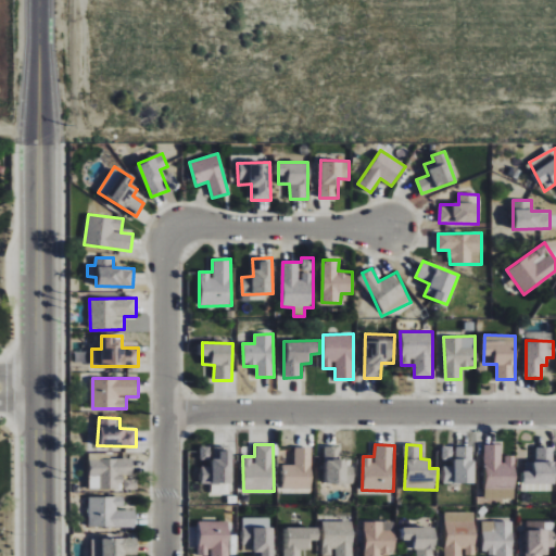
[(516,456),(503,455),(503,444),(485,444),(484,498),(516,498),(516,456)]
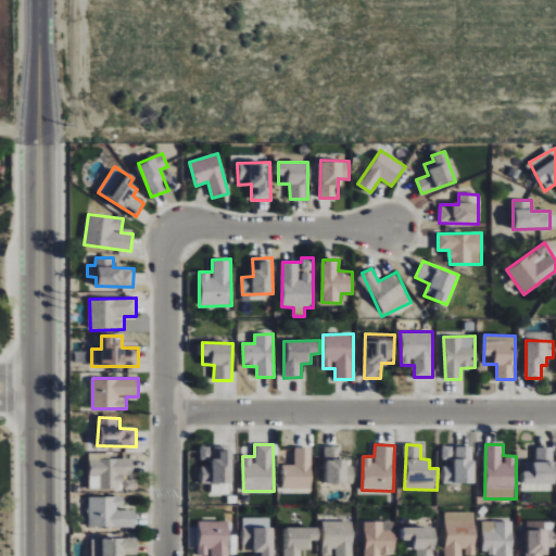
[(230,494),(231,446),(212,445),(212,446),(200,446),(200,463),(202,463),(201,483),(212,484),(212,494),(230,494)]
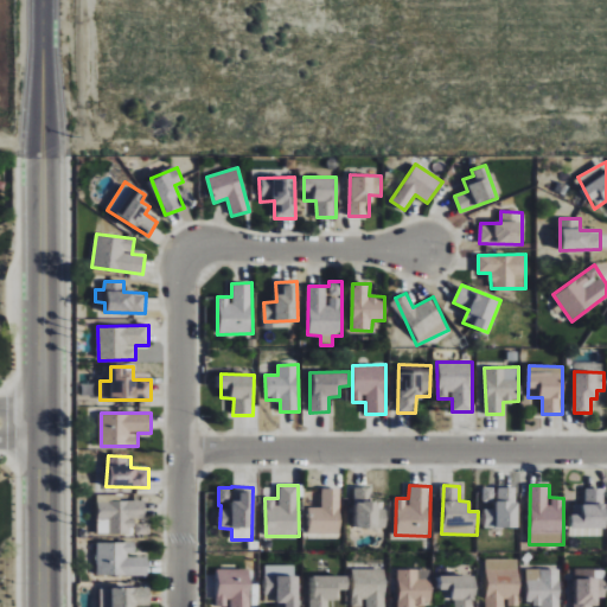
[(372,486),(355,487),(356,528),(387,528),(387,510),(378,510),(378,500),(372,500),(372,486)]
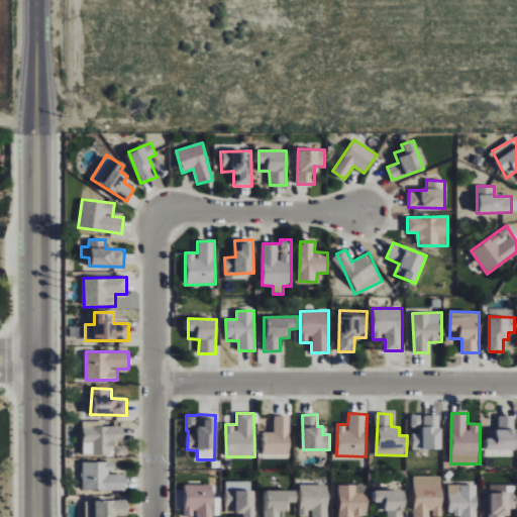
[(440,415),(422,415),(422,414),(411,414),(411,436),(412,436),(412,449),(440,449),(440,415)]
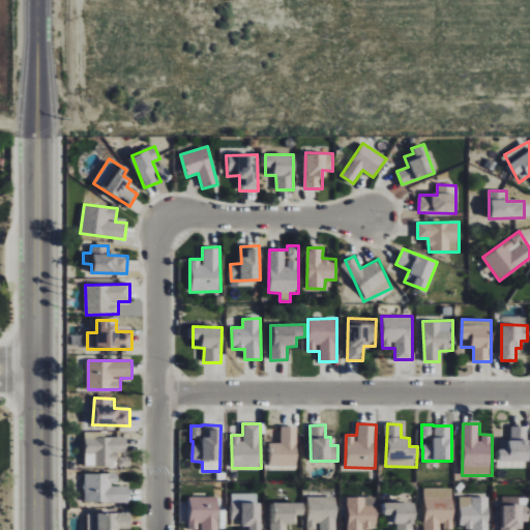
[(298,466),(298,427),(282,425),(281,443),(270,442),(269,466),(298,466)]
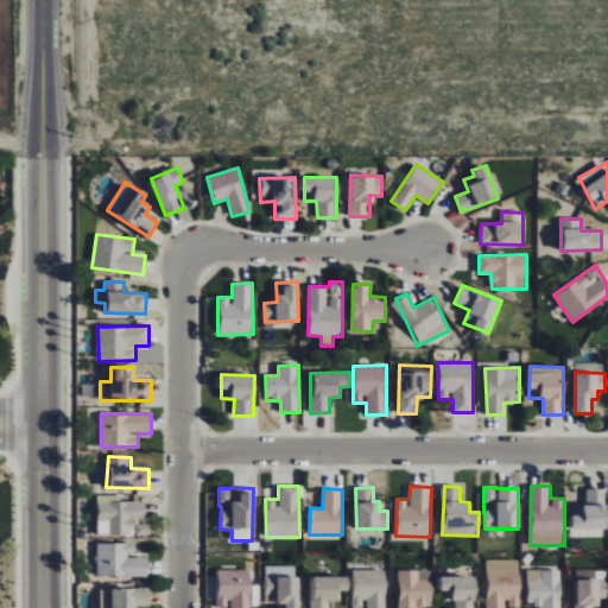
[(572,537),(606,537),(607,489),(587,489),(587,505),(572,505),(572,537)]
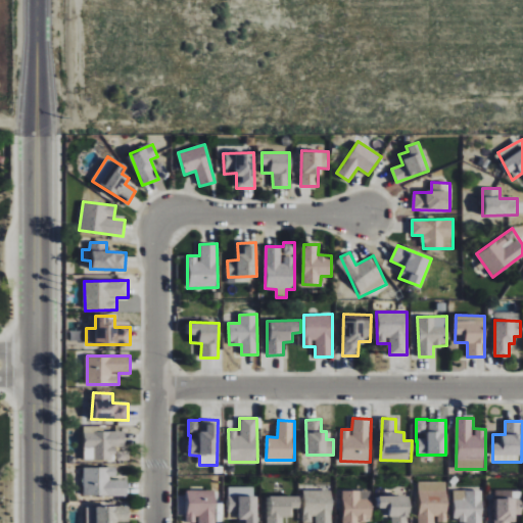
[(113,460),(113,447),(125,447),(126,432),(85,431),(85,459),(113,460)]
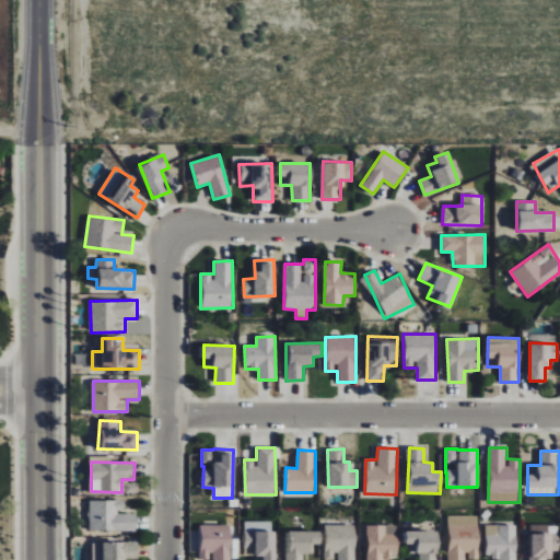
[(90,529),(136,531),(137,513),(125,513),(125,500),(90,500),(90,529)]
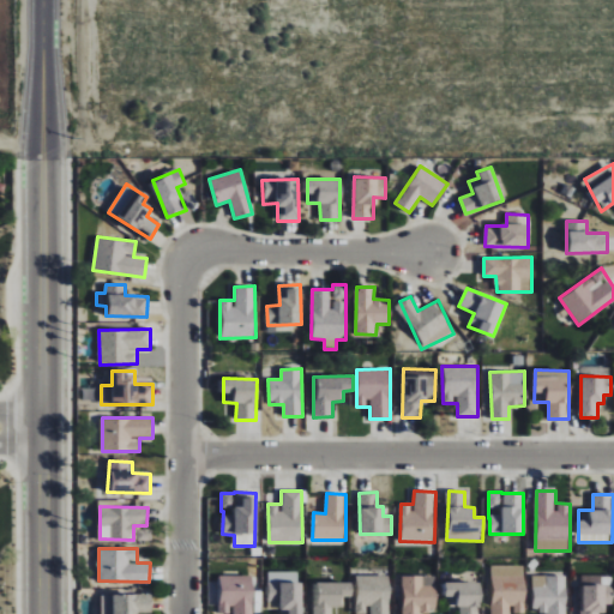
[(524,565),(492,565),(491,613),(511,613),(524,613),(524,565)]
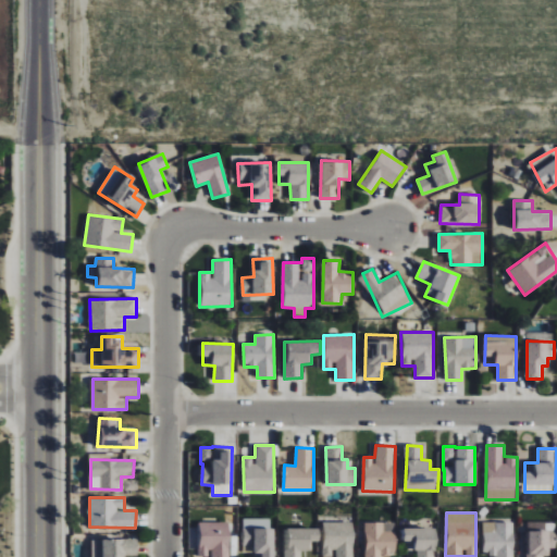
[(272,556),(274,520),(244,519),(243,552),(256,553),(255,556),(272,556)]
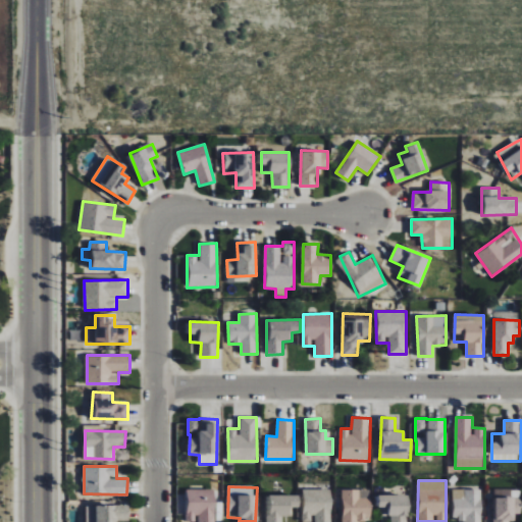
[(214,521),(214,488),(187,489),(187,521),(198,521),(197,521),(214,521)]
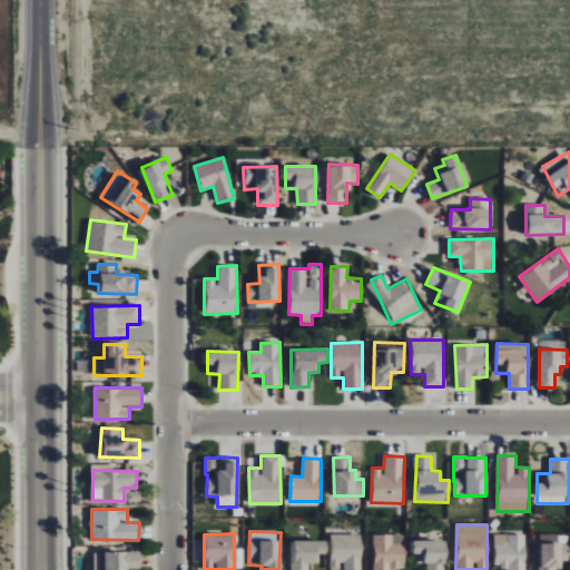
[(330,569),(343,569),(361,569),(363,534),(331,533),(330,569)]
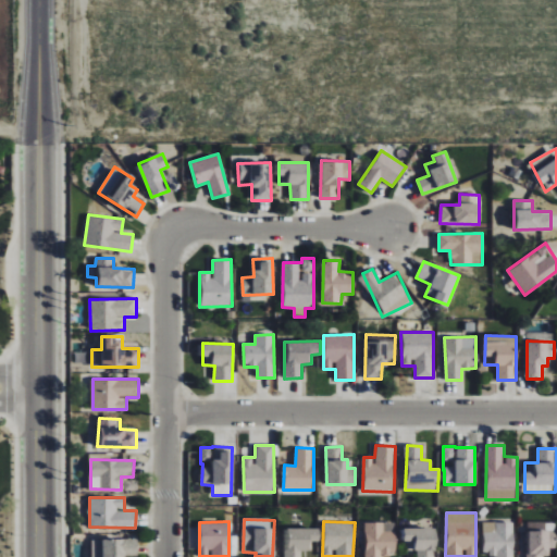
[(528,556),(545,556),(546,548),(554,548),(555,522),(529,521),(528,556)]
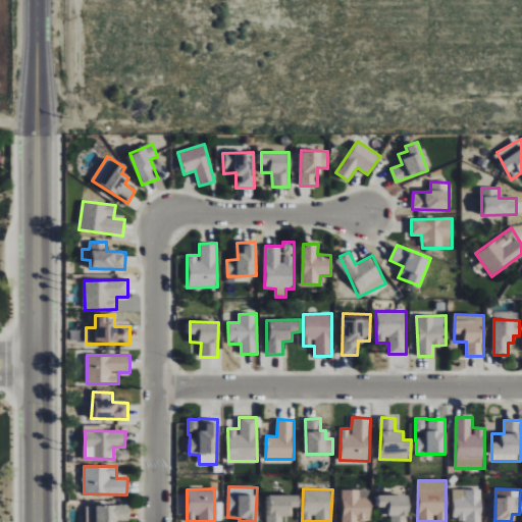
[(343,521),(358,521),(359,520),(372,520),(371,498),(360,498),(360,489),(342,489),(343,521)]
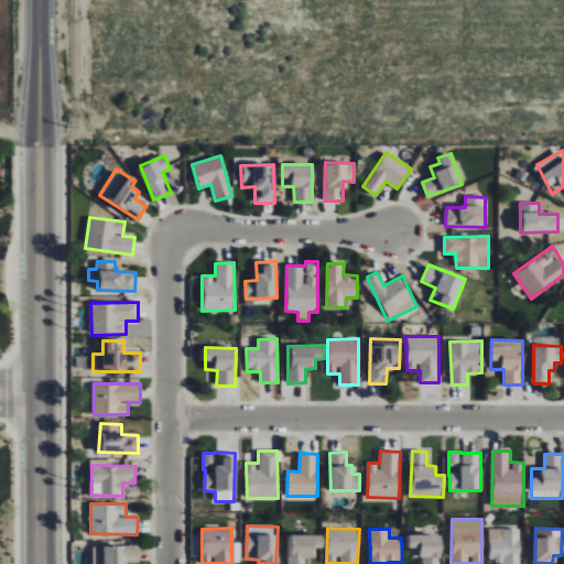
[(520,563),(522,529),(489,529),(489,562),(503,562),(502,563),(520,563)]
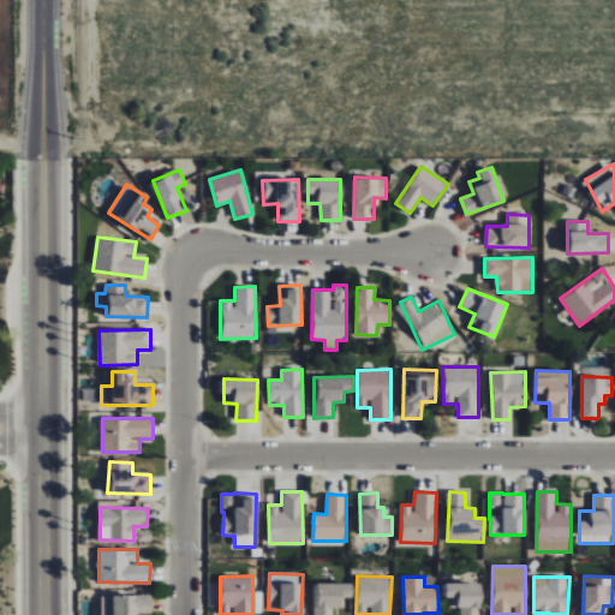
[(353,583),(312,584),(312,614),(332,614),(333,608),(345,608),(345,598),(353,597),(353,583)]
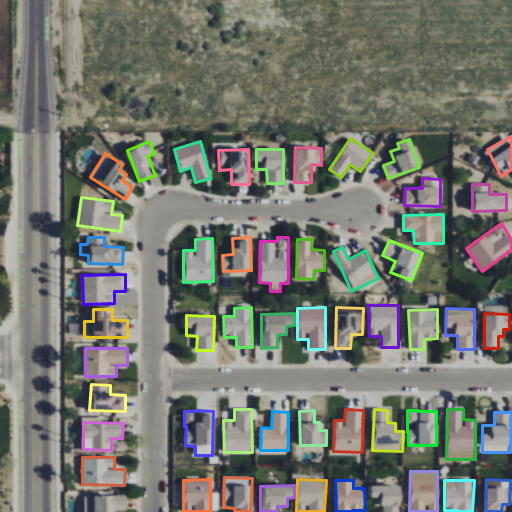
[(383,511),(399,511),(400,486),(373,485),(373,505),(384,505),(383,511)]
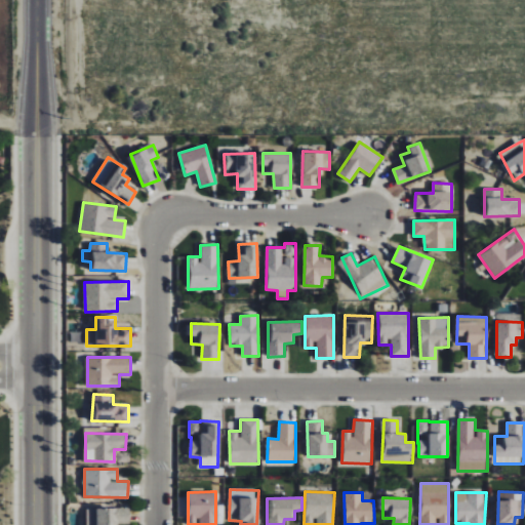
[(86,509),(86,524),(117,524),(118,524),(130,524),(129,508),(86,509)]
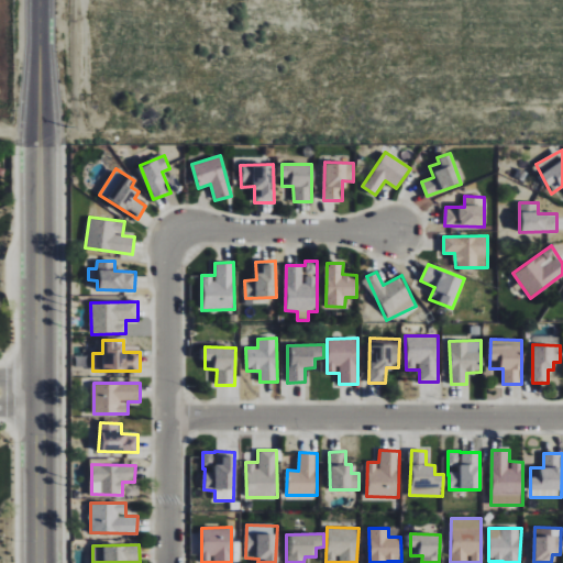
All buildings are outlined.
